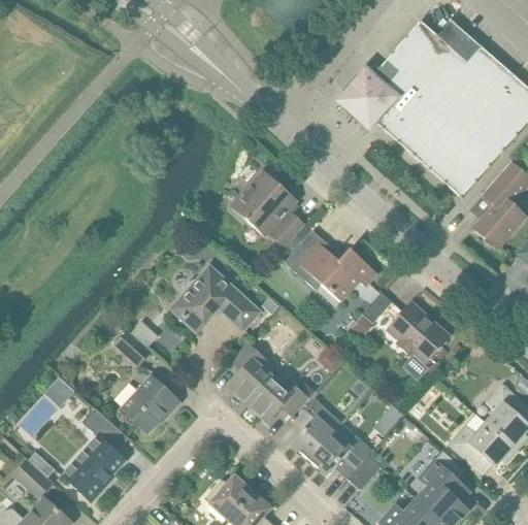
[(527,121),(527,86),(481,45),(467,61),(420,19),(372,74),(365,68),(336,100),(369,129),(375,122),(461,197),(527,121)]
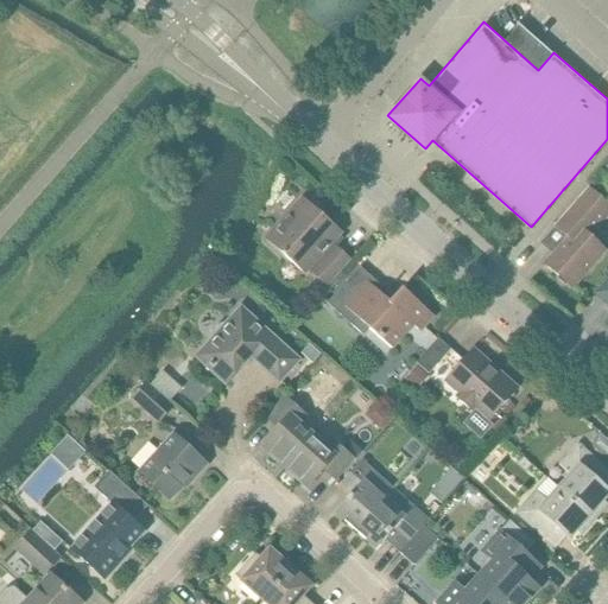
[(607,214),(607,202),(588,185),(556,223),(568,235),(544,261),(572,286),(606,248),(590,235),(607,214)]
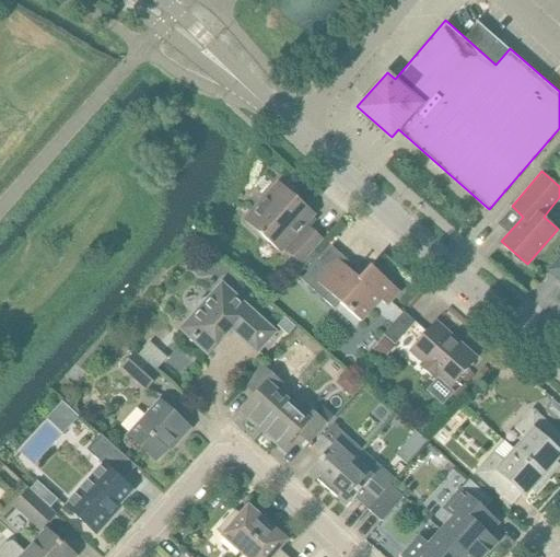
[(281,250),(284,246),(301,260),(322,238),(305,222),(314,212),(278,181),(245,218),(281,250)]
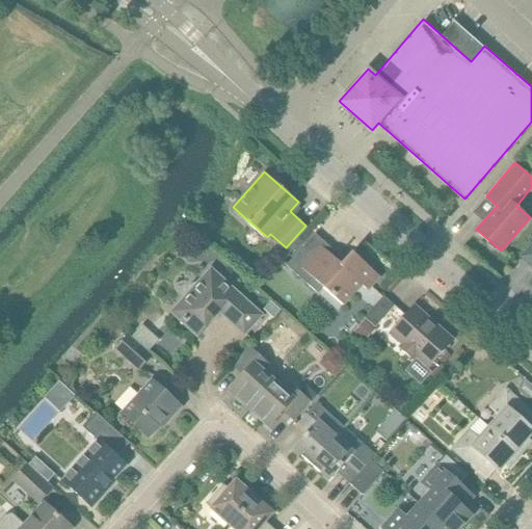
[(531,242),(522,255),(531,263),(531,242)]
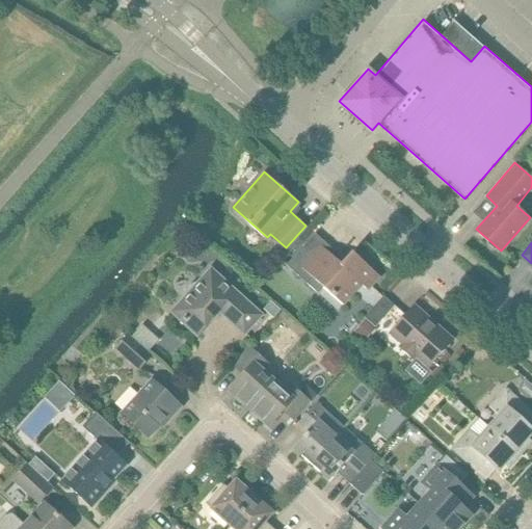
[(321,244),(296,272),(318,291),(323,285),(343,302),(362,283),(368,288),(379,274),(352,250),(345,259),(342,263),(321,244)]
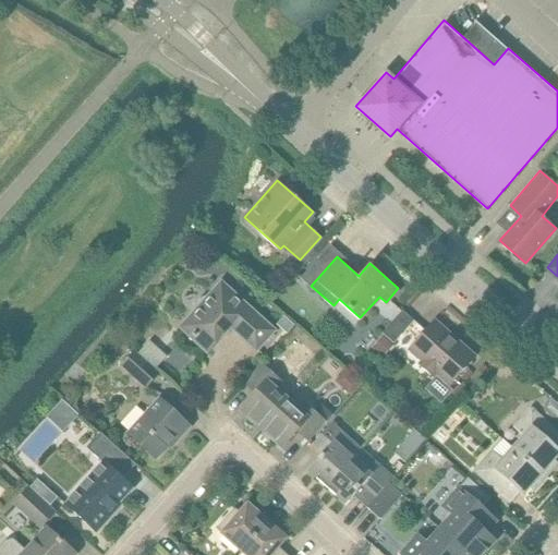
[(193,311),(180,325),(207,350),(230,325),(256,349),(275,328),(221,280),(207,294),(204,294),(199,297),(194,303),(193,306),(193,311)]
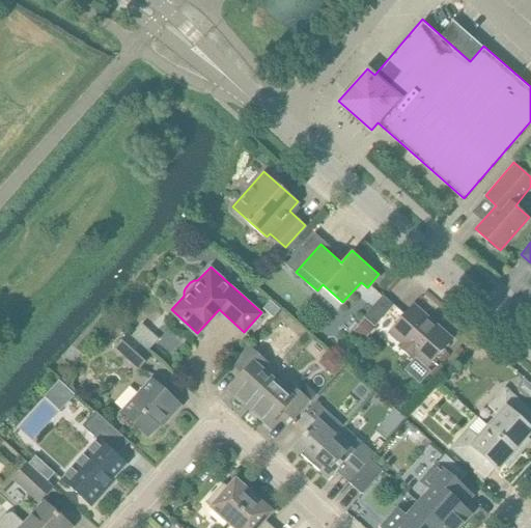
[(383,293),(364,314),(374,325),(394,303),(383,293)]
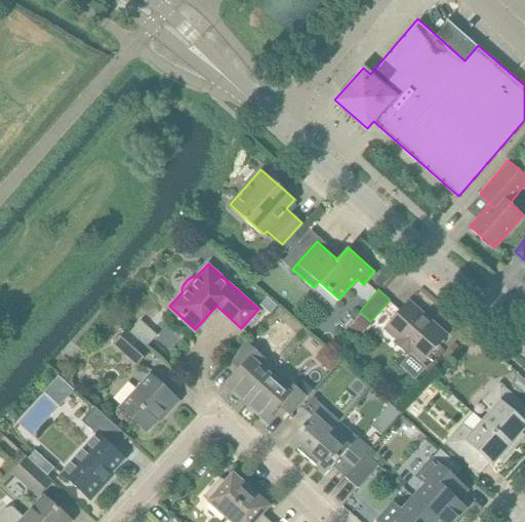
[(277,304),(268,295),(260,303),(270,311),(277,304)]
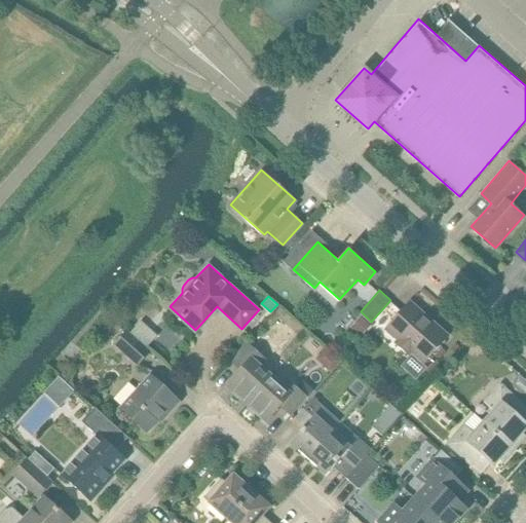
[(408,301),(386,326),(400,337),(396,342),(408,353),(412,348),(425,361),(447,335),(408,301)]
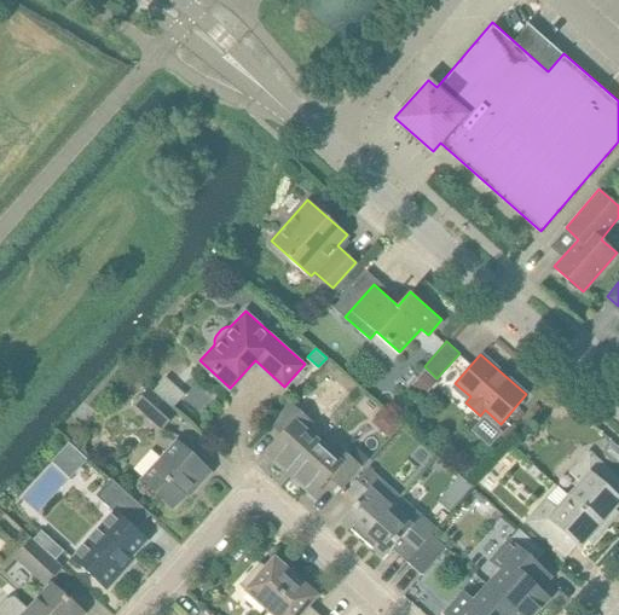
[(177,411),(150,387),(136,402),(162,427),(177,411)]
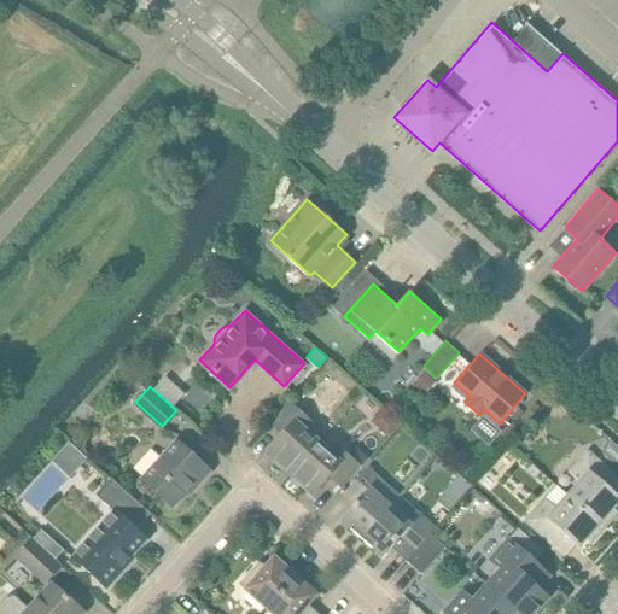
[(290,473),(320,440),(307,430),(313,422),(290,401),(270,422),(283,433),(266,452),(290,473)]
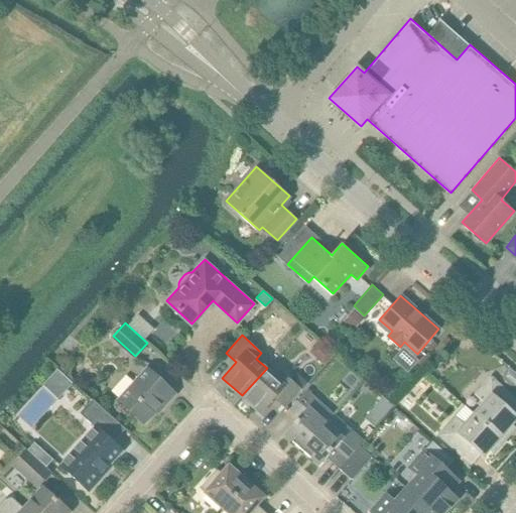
[(507,365),(503,376),(515,387),(515,385),(515,370),(509,364),(507,365)]
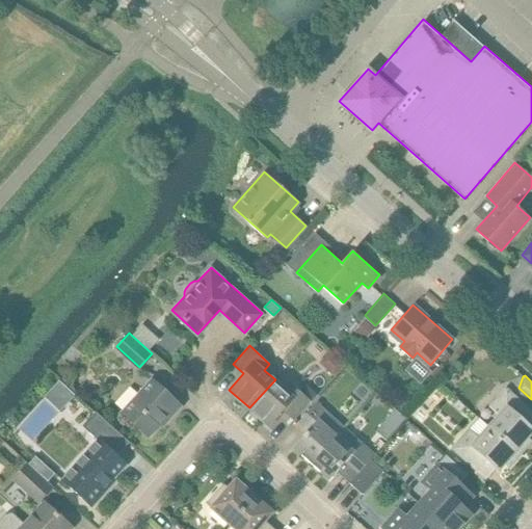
[(152,378),(123,412),(149,435),(168,414),(170,416),(181,404),(152,378)]
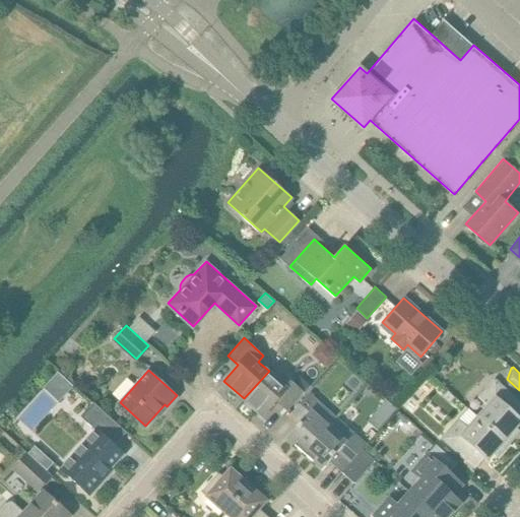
[(269,371),(244,398),(263,415),(277,400),(287,409),(304,391),(284,374),(279,380),(269,371)]
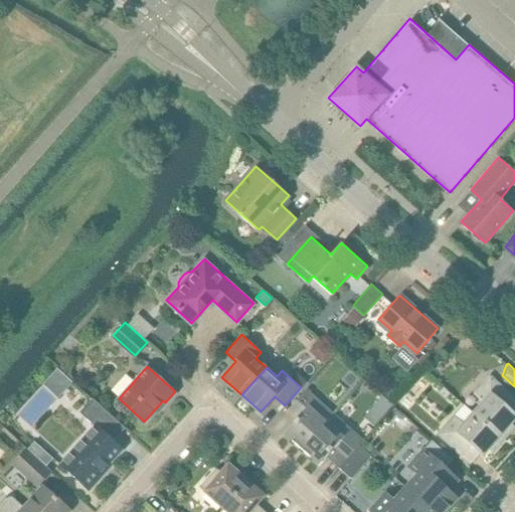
[(73,382),(58,368),(44,384),(58,397),(59,398),(73,382)]
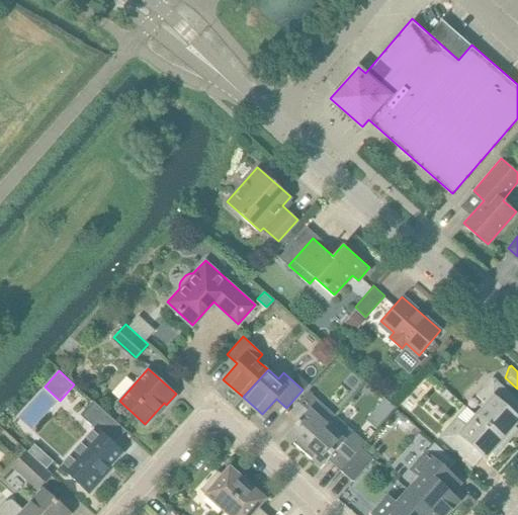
[(486,403),(477,414),(507,441),(517,427),(515,425),(517,420),(517,415),(512,410),(517,403),(517,399),(493,376),(477,395),(486,403)]
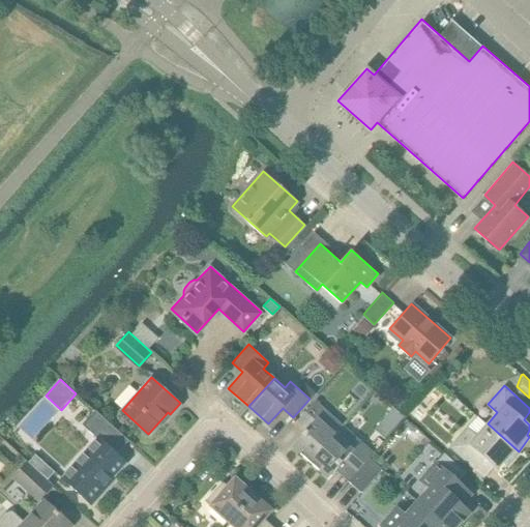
[(292,445),(310,461),(343,425),(315,400),(297,419),(307,428),(292,445)]
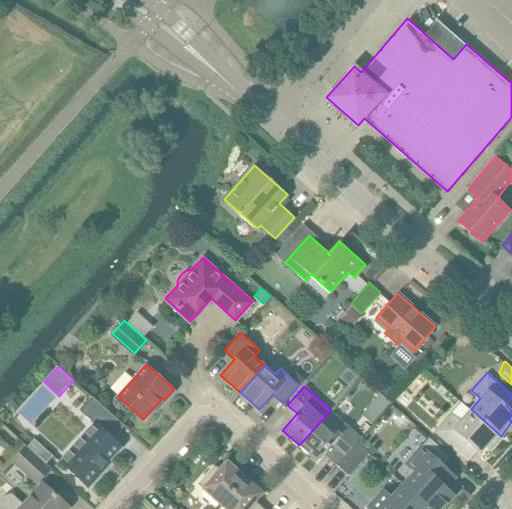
[(355,409),(357,412),(351,417),(360,428),(390,403),(379,389),(355,409)]
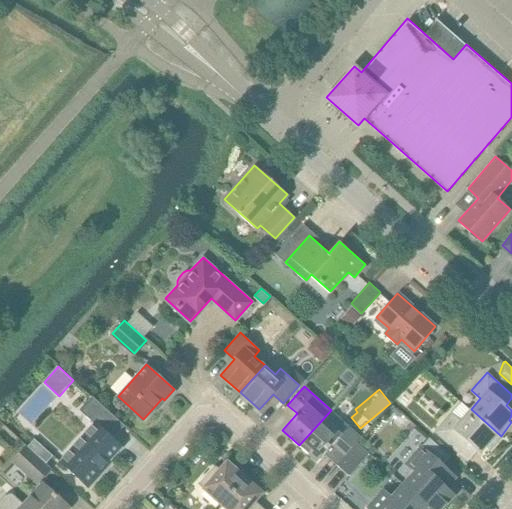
[(124,424),(92,394),(79,408),(95,423),(61,461),(88,486),(102,470),(100,468),(121,445),(112,437),(124,424)]
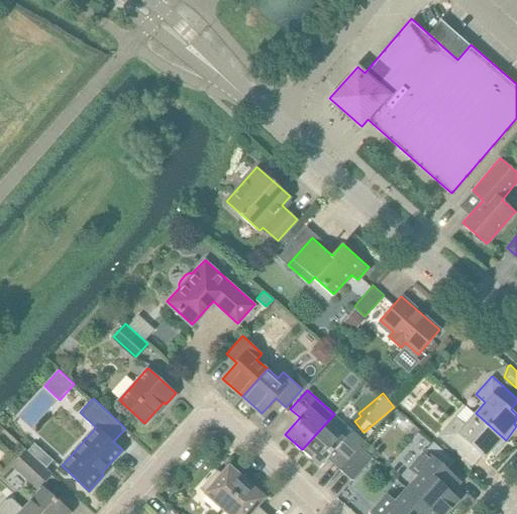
[(506,440),(476,413),(466,424),(456,415),(439,434),(467,459),(476,449),(484,456),(490,450),(494,453),(506,440)]
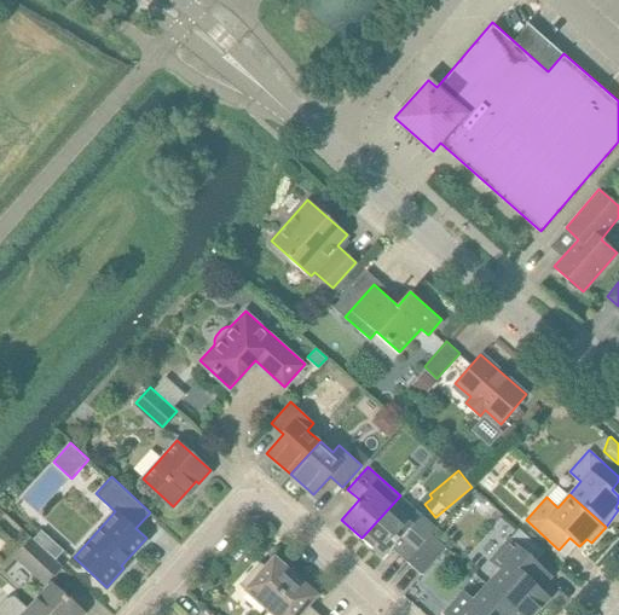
[(362,538),(383,557),(401,537),(416,550),(432,533),(437,527),(400,495),(362,538)]
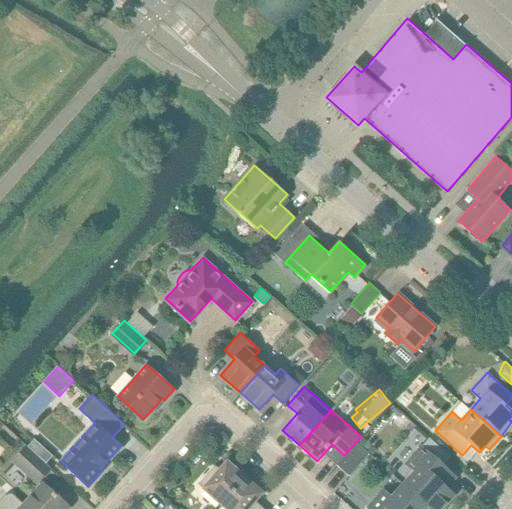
[(450,455),(429,436),(405,463),(417,472),(405,485),(432,508),(440,508),(454,494),(446,487),(456,476),(442,464),(450,455)]
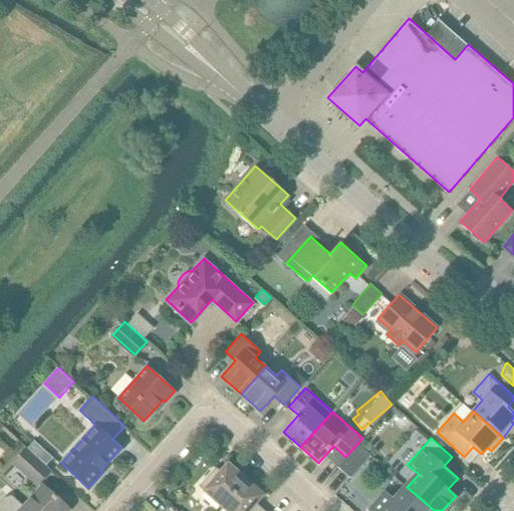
[(46,464),(53,456),(35,439),(28,447),(46,464)]
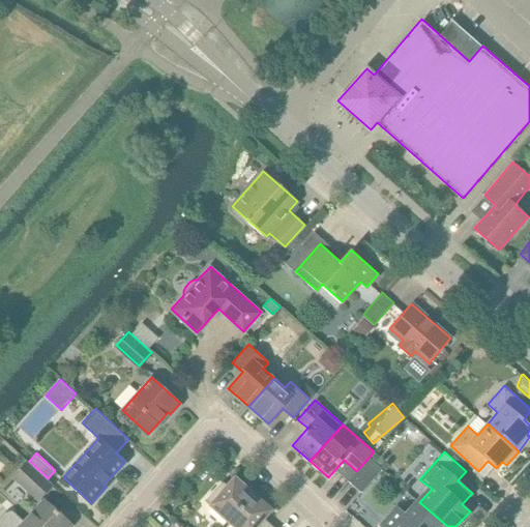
[(382,468),(370,457),(356,471),(349,480),(361,491),(382,468)]
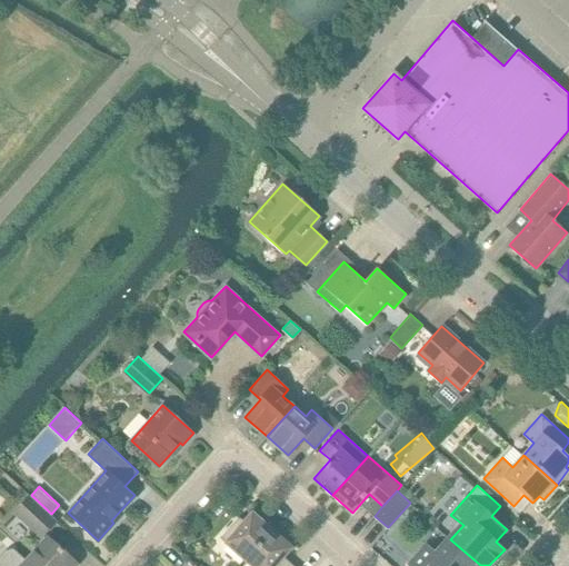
[(29,496),(16,512),(41,536),(56,520),(29,496)]
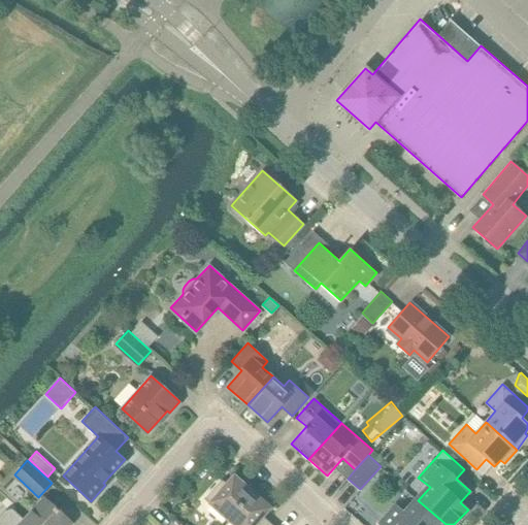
[(204,497),(228,519),(252,491),(246,487),(249,484),(239,476),(237,479),(234,476),(228,483),(222,479),(204,497)]
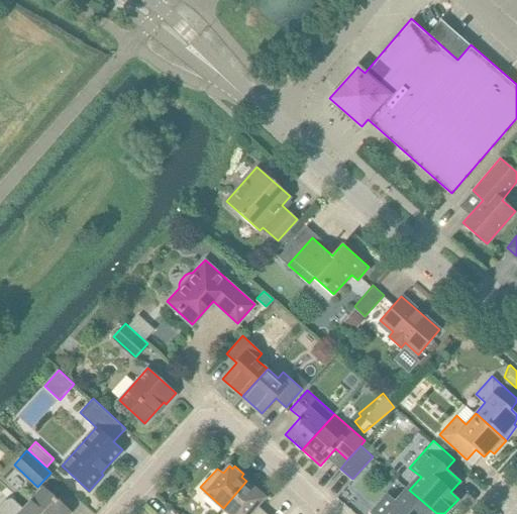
[(246,481),(223,508),(230,513),(269,513),(257,504),(265,497),(262,494),(264,492),(254,484),(252,486),(246,481)]
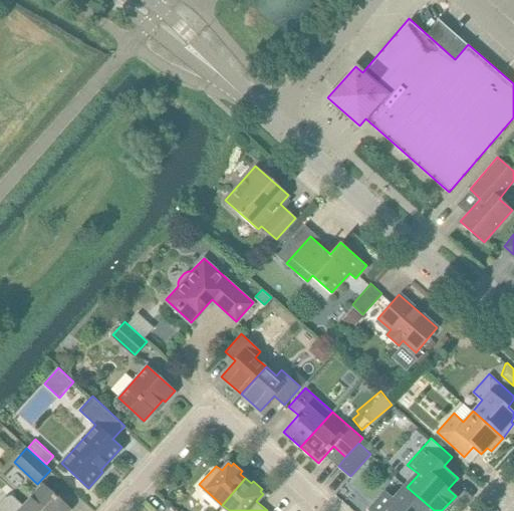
[(0,510),(66,510),(69,508),(43,484),(24,504),(13,494),(10,495),(7,496),(4,498),(2,500),(0,502),(0,510)]
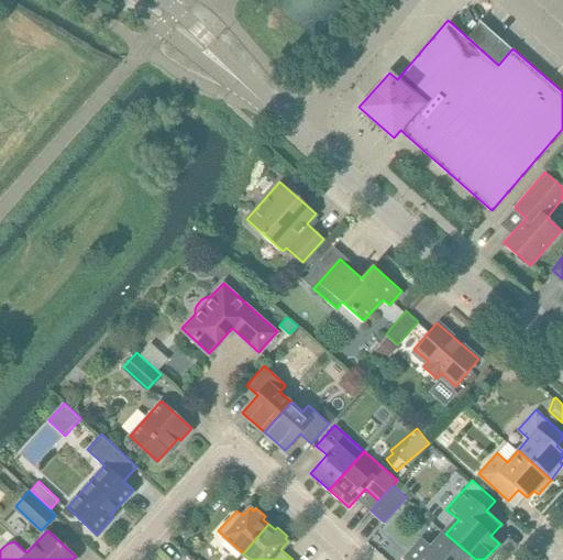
[(475,559),(445,534),(433,548),(421,537),(404,556),(408,559),(475,559)]
